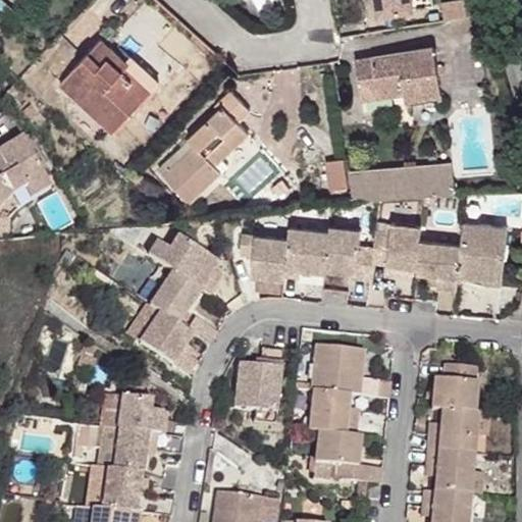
[(375,0),(378,16),(413,11),(411,0),(375,0)]
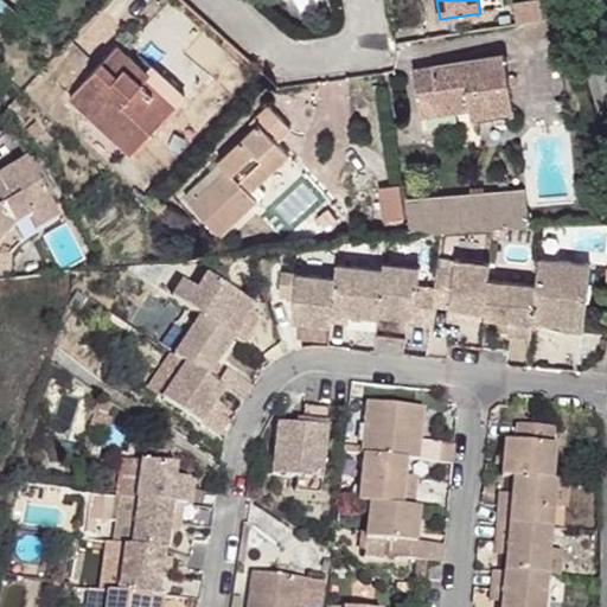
[(542,8),(544,20),(566,16),(562,4),(542,8)]
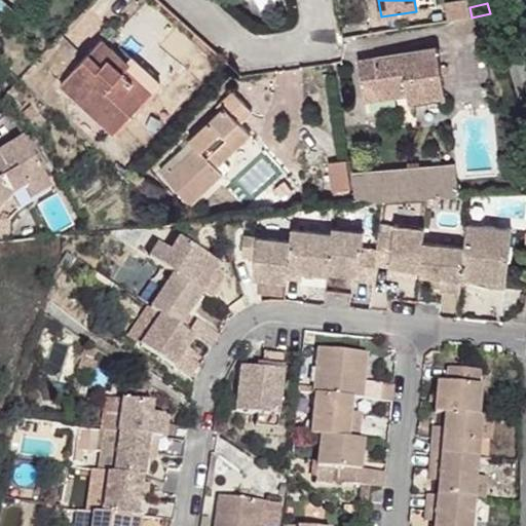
[(129,66),(102,40),(61,83),(114,134),(160,84),(135,61),(129,66)]
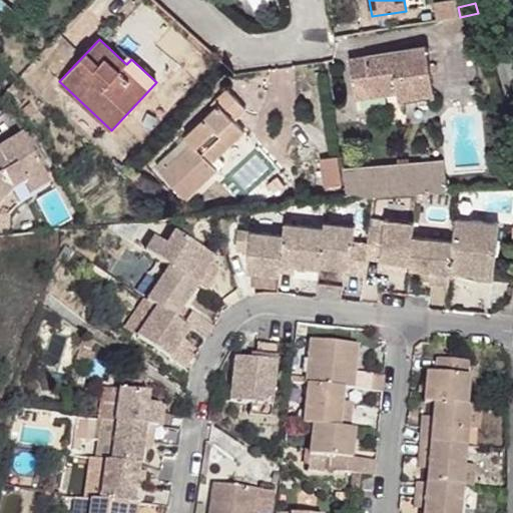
[(349,59),(355,98),(387,93),(397,91),(398,99),(434,93),(427,46),(349,59)]
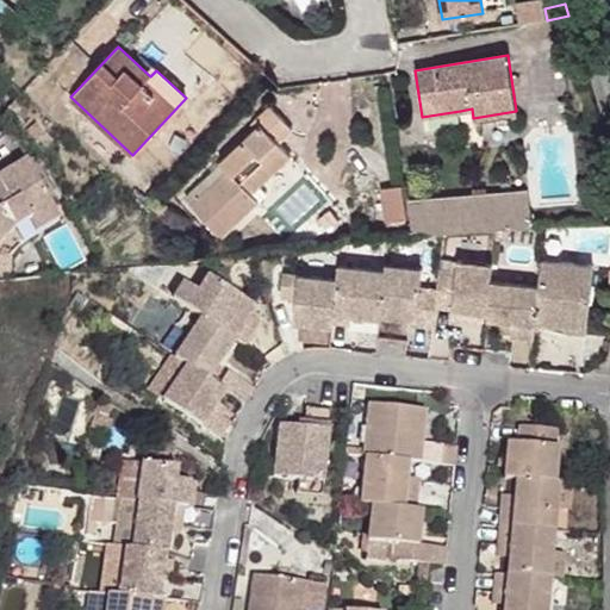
[(190,206),(221,238),(259,203),(251,195),(261,186),(291,157),(279,144),(293,130),(271,107),(253,125),(255,129),(219,165),(226,172),(190,206)]
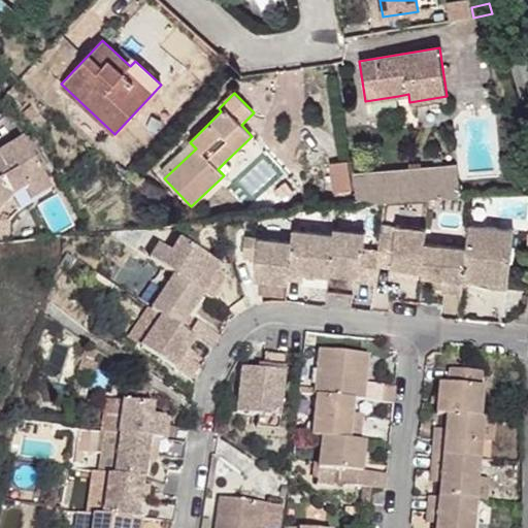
[(409,102),(408,94),(398,96),(400,103),(409,102)]
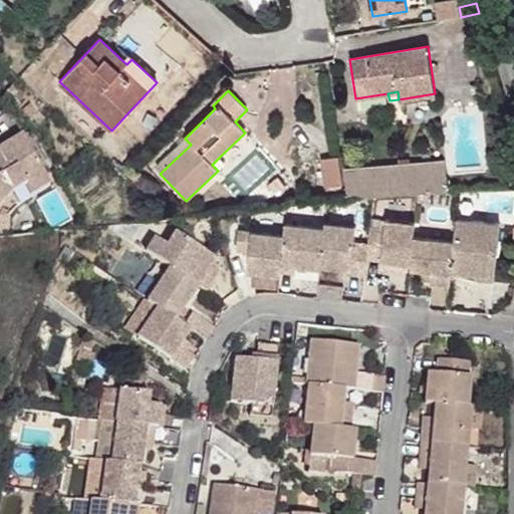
[(73,99),(65,100),(66,112),(69,112),(70,119),(80,118),(80,110),(73,111),(73,99)]
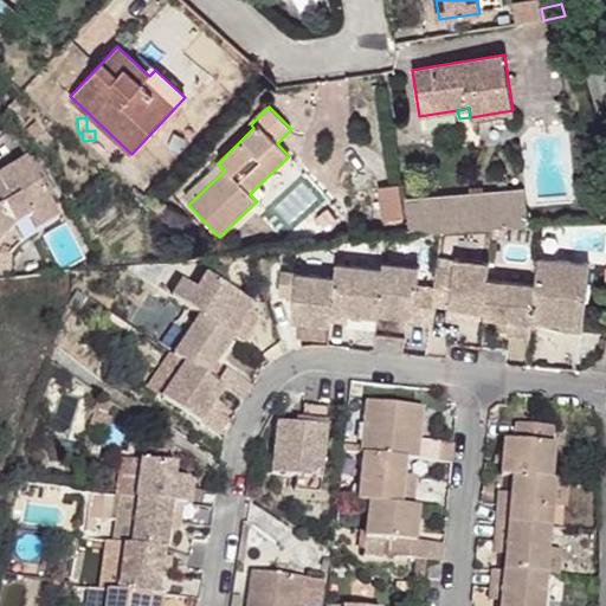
[(0,252),(5,247),(10,253),(23,240),(36,233),(28,220),(52,208),(26,160),(0,175),(0,252)]
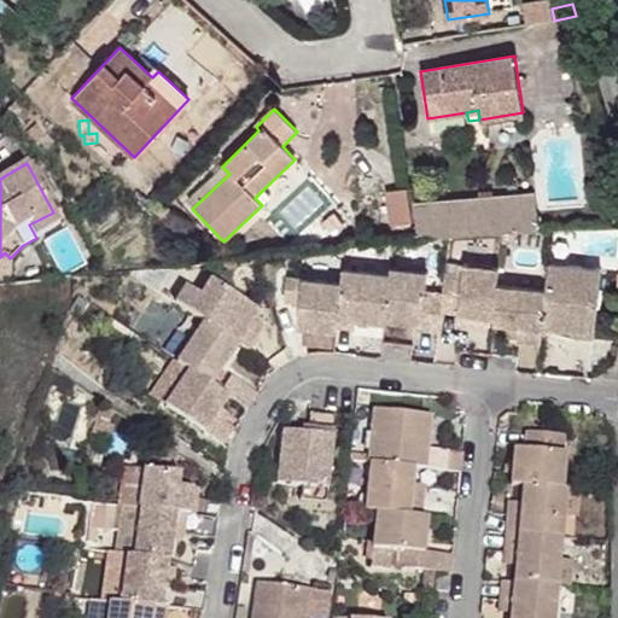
[(192,209),(229,174),(222,167),(185,202),(192,209)]
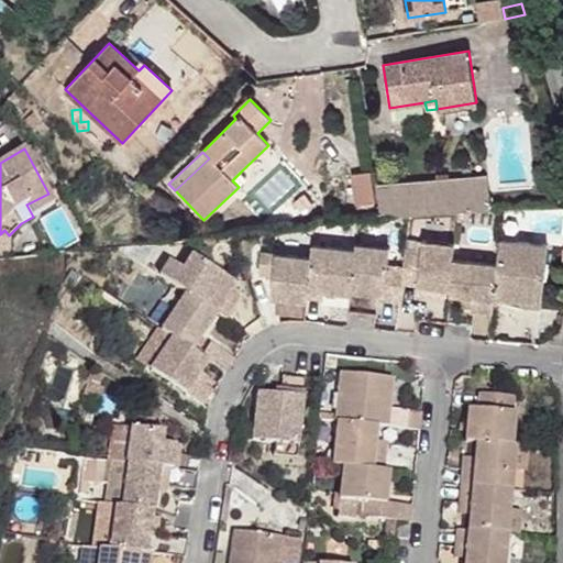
[(134,180),(140,186),(151,173),(146,167),(134,180)]
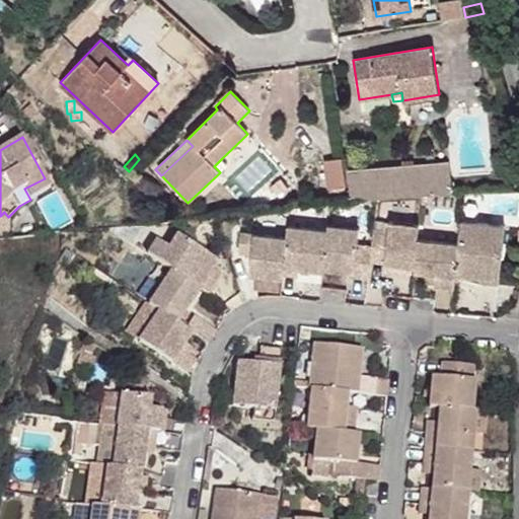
[(220,172),(228,165),(222,158),(214,166),(220,172)]
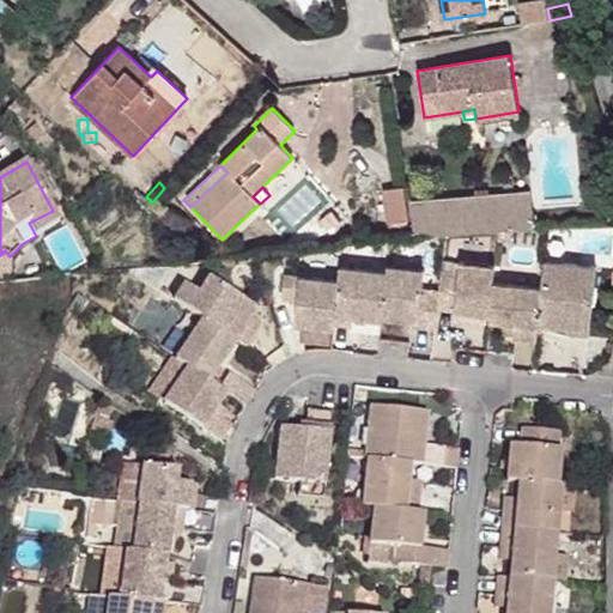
[(383,192),(388,224),(410,220),(404,188),(383,192)]
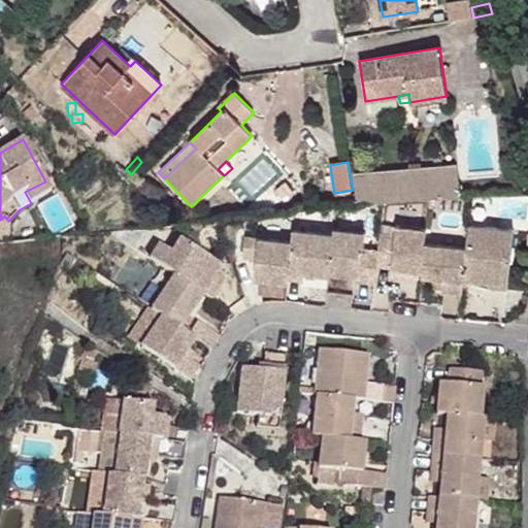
[(354,174),(356,204),(461,195),(458,164),(354,174)]
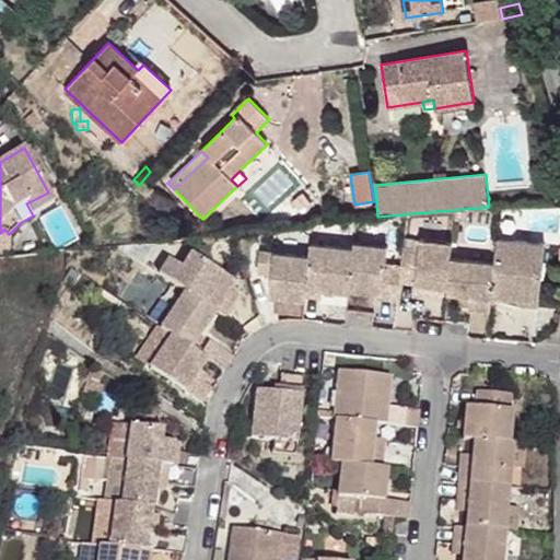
[(26,203),(33,216),(54,203),(48,193),(26,203)]
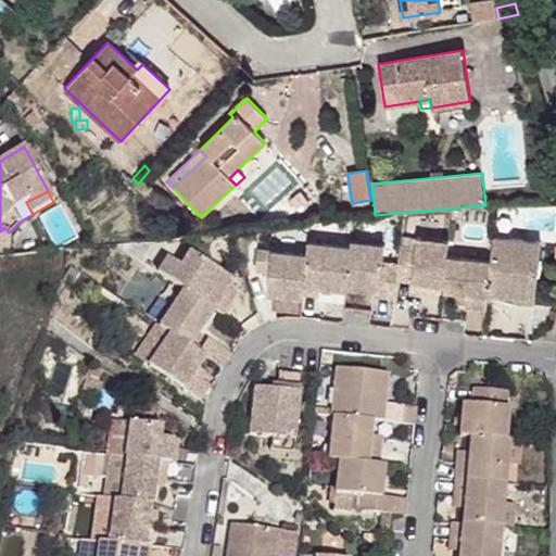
[(0,231),(0,256),(9,255),(9,232),(4,227),(0,231)]
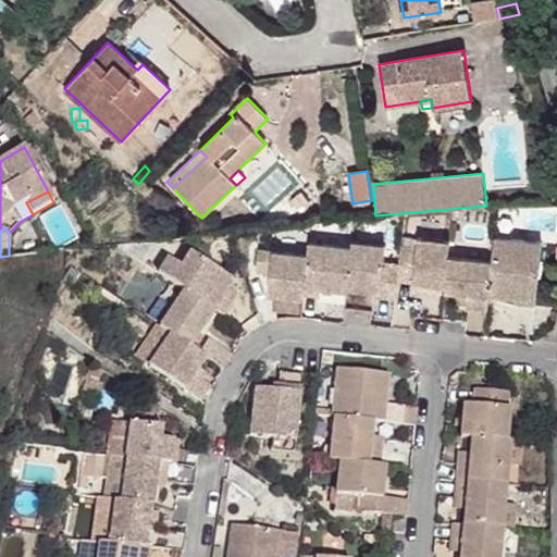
[(399,264),(397,281),(418,283),(440,285),(446,286),(448,257),(449,242),(418,238),(417,248),(401,246),(399,264)]
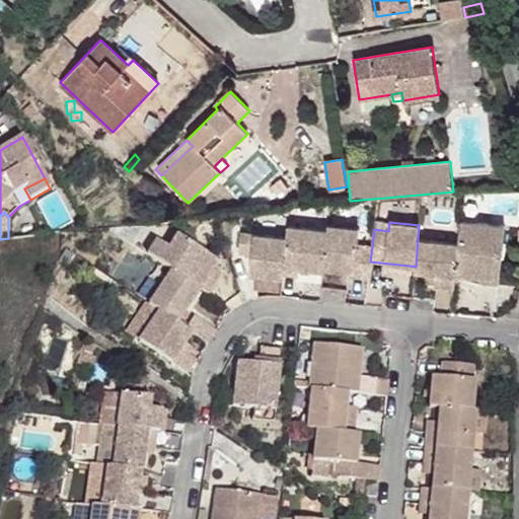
[(458,243),(455,277),(483,280),(482,283),(499,285),(505,226),(461,222),(458,243)]
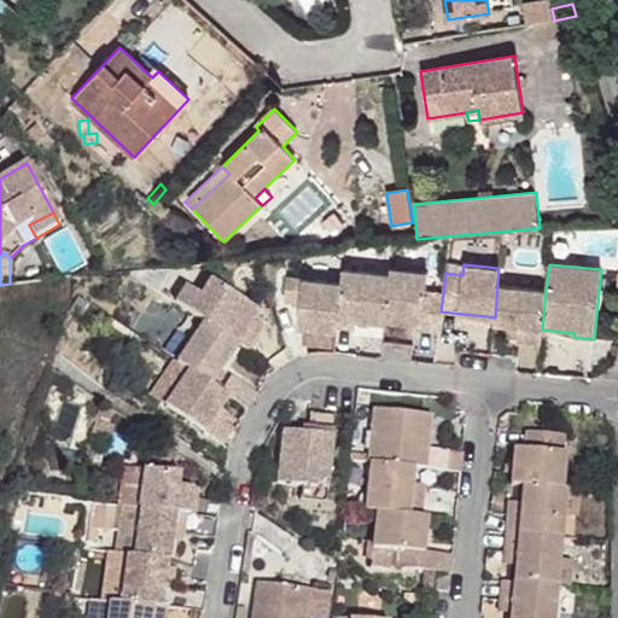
[(390,274),(385,321),(403,322),(423,325),(423,330),(439,332),(441,312),(443,293),(426,291),(427,272),(390,268),(390,274)]
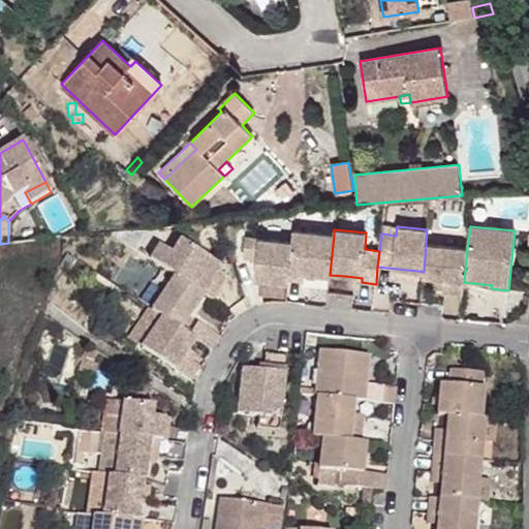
[(292,242),(288,281),(305,282),(305,274),(330,276),(330,275),(334,235),(292,230),(292,242)]
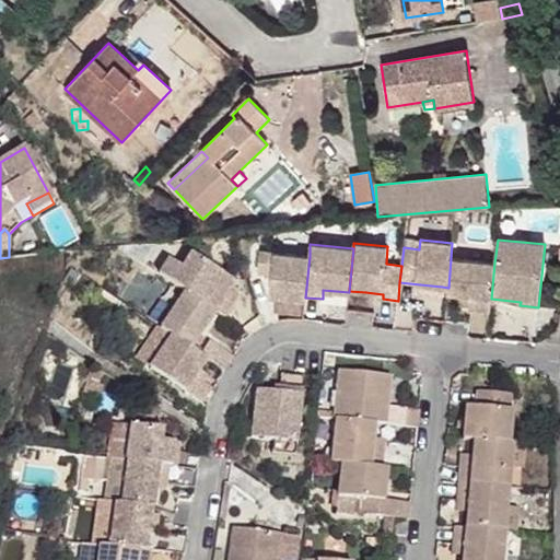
[(271,273),(269,296),(277,298),(302,300),(305,300),(305,298),(310,256),(259,252),(257,272),(271,273)]
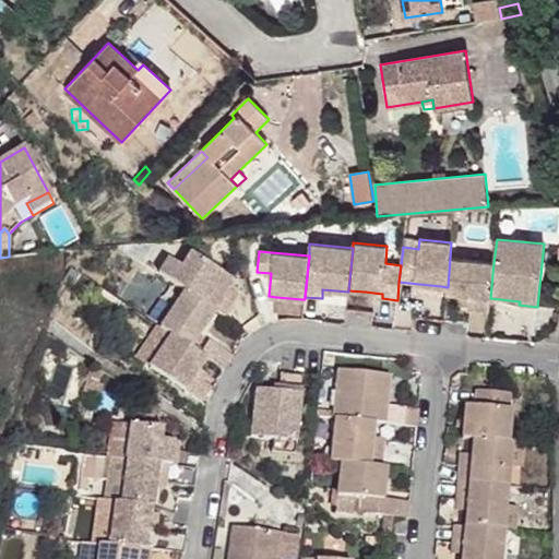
[(215,313),(223,318),(232,305),(223,298),(233,284),(190,254),(180,269),(168,260),(158,274),(185,292),(215,313)]
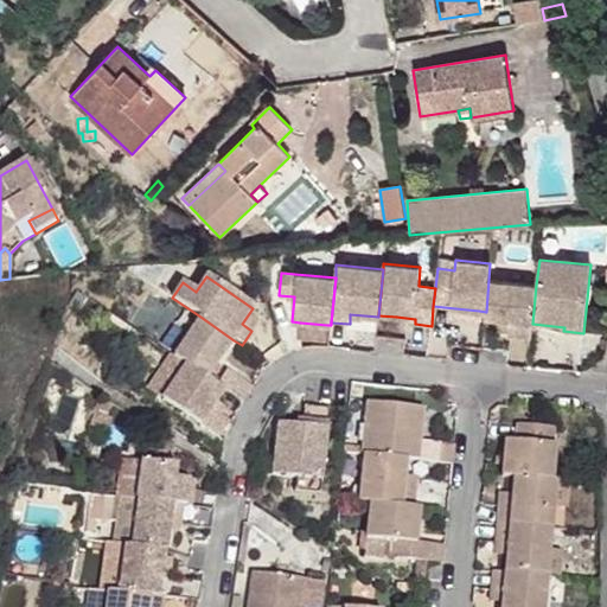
[(486,312),(485,319),(499,320),(510,321),(509,332),(508,337),(531,339),(532,324),(536,285),(489,280),(486,312)]
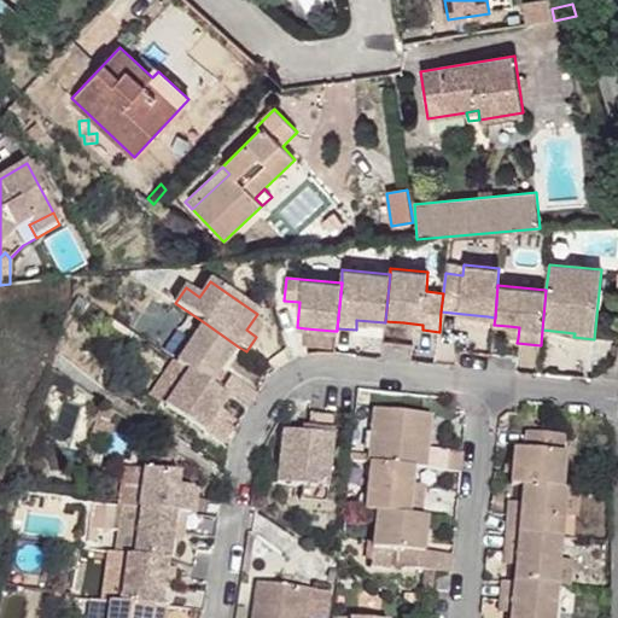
[(487,331),(488,316),(464,314),(461,328),(487,331)]
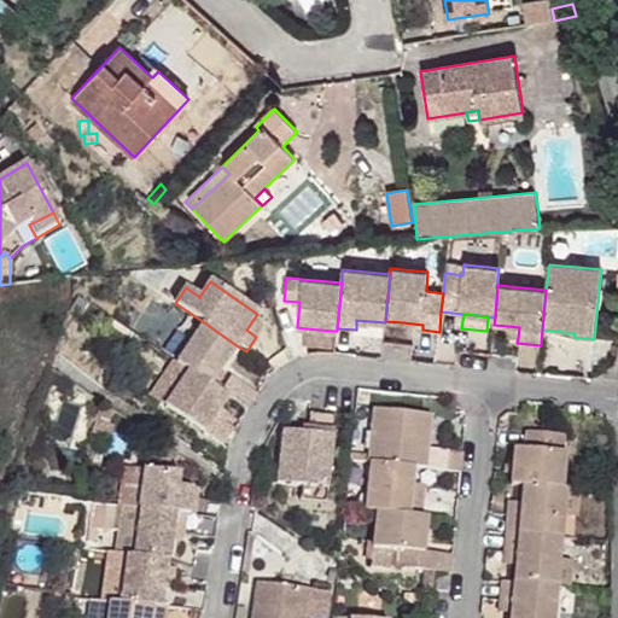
[(190,372),(211,386),(238,347),(204,322),(178,362),(190,372)]
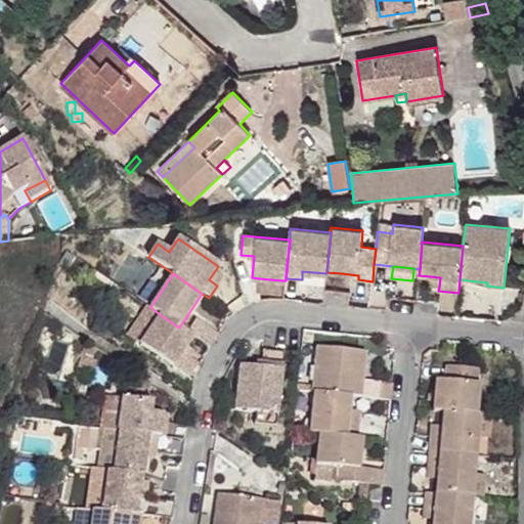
[(439,287),(440,277),(431,276),(430,286),(439,287)]
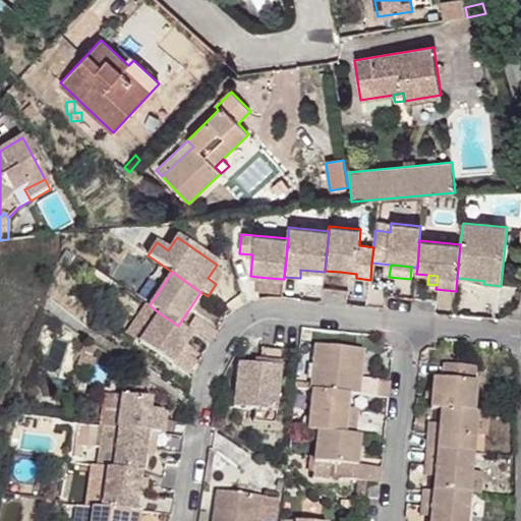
[(280,292),(281,279),(257,277),(255,290),(280,292)]
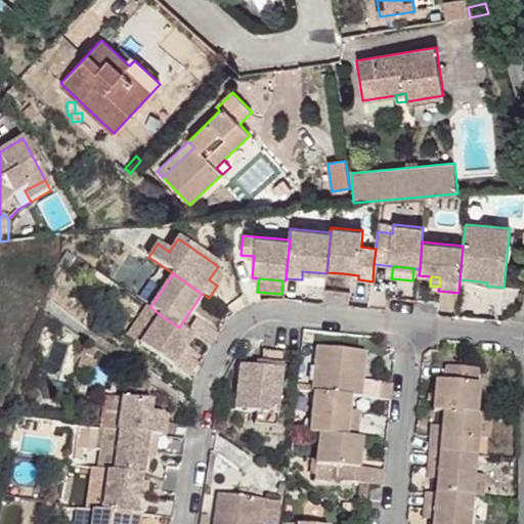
[(127,336),(140,344),(161,315),(150,307),(147,306),(127,336)]
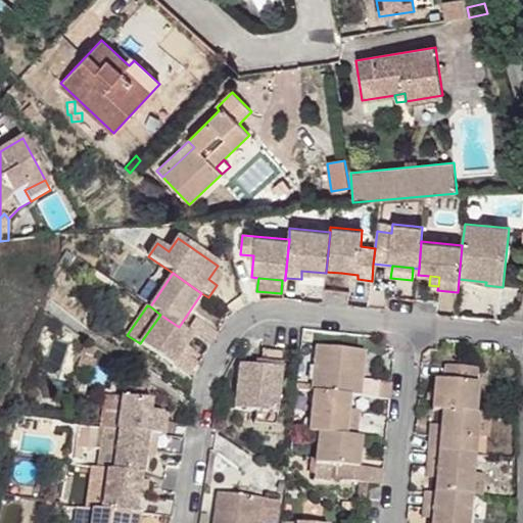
[(140,343),(188,377),(197,363),(189,358),(183,353),(187,346),(193,337),(187,333),(179,327),(160,315),(140,343)]
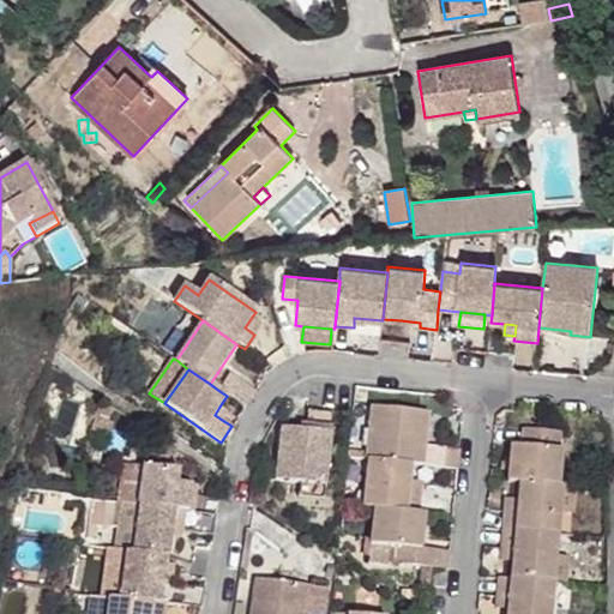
[(227,396),(245,409),(256,393),(230,375),(220,391),(227,396)]
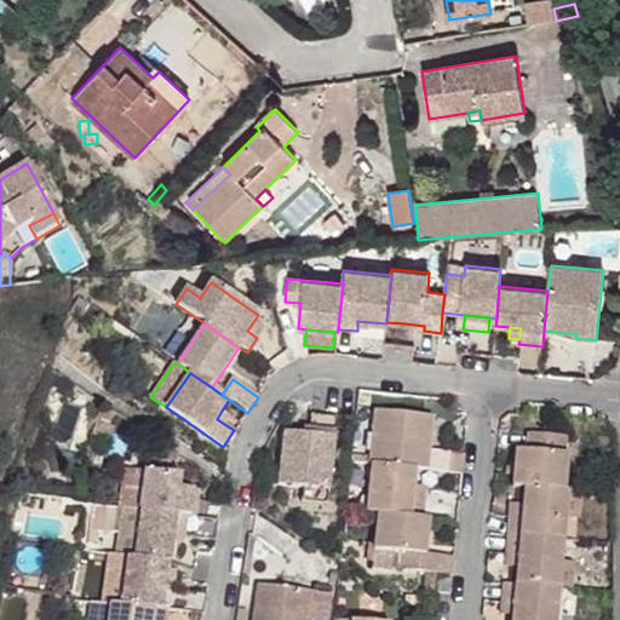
[(375,409),(369,463),(372,464),(415,469),(461,475),(464,454),(429,451),(432,417),(375,409)]
